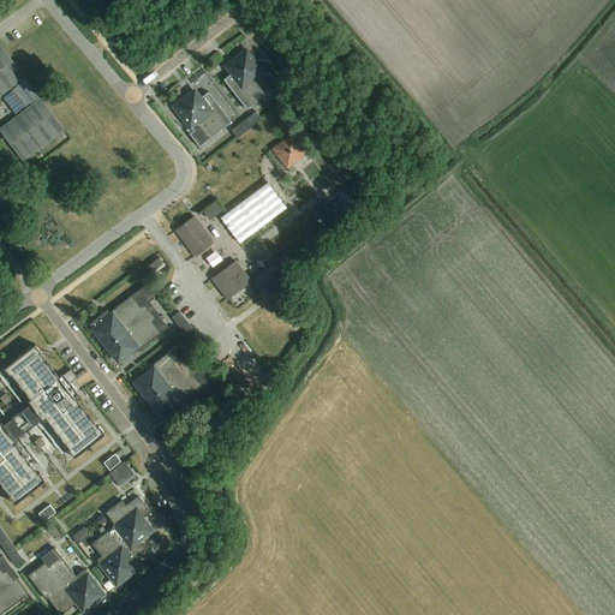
[(64,131),(64,130),(0,45),(0,47),(1,48),(0,48),(0,93),(15,83),(33,107),(3,130),(24,159),(63,129),(64,131)]
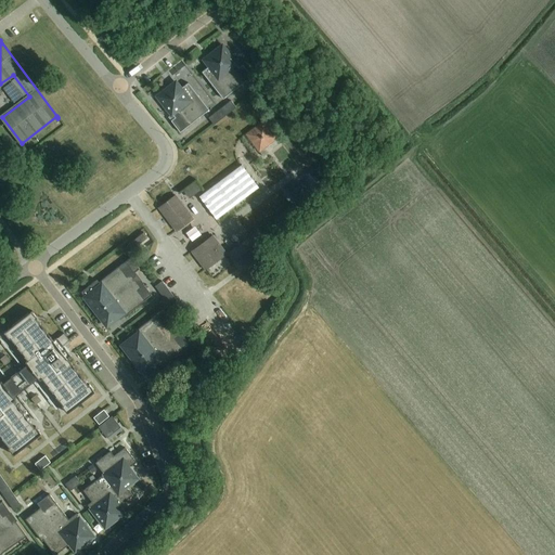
[(245,80),(248,78),(252,75),(243,64),(239,67),(235,63),(236,63),(222,44),(204,59),(209,65),(202,72),(222,99),(244,81),(245,80)]
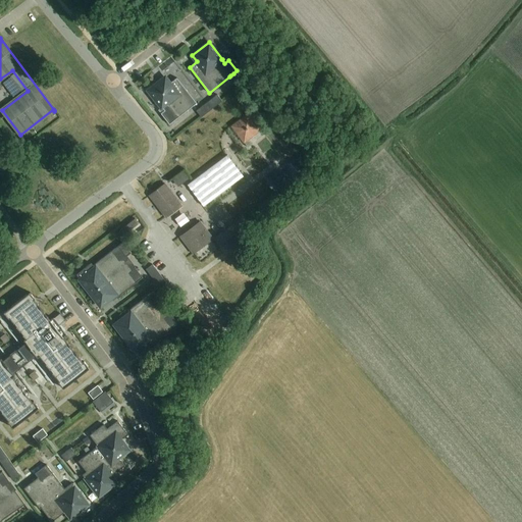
[(161,107),(162,107),(164,110),(160,113),(169,124),(197,103),(176,77),(169,83),(165,76),(148,90),(161,107)]
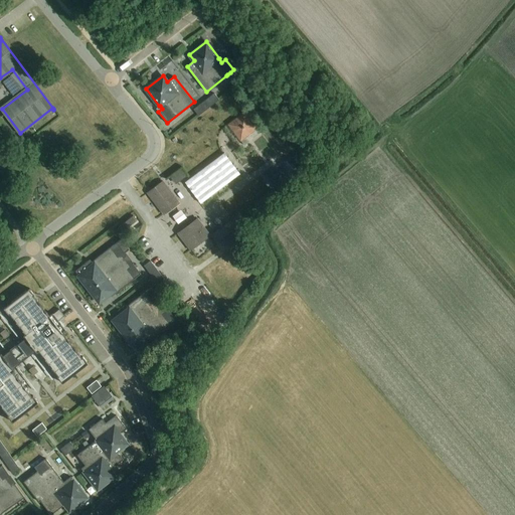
[(214,94),(193,110),(198,117),(219,101),(214,94)]
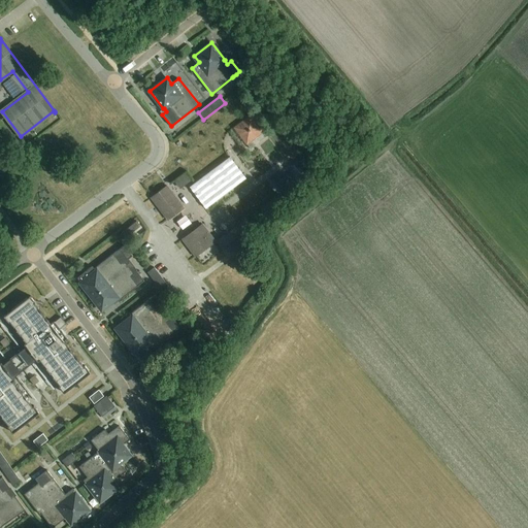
[(263,131),(251,116),(235,128),(246,143),(263,131)]
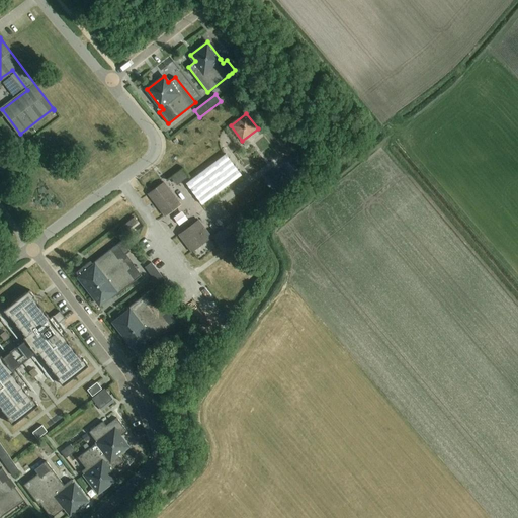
[(202,204),(242,175),(226,154),(186,183),(202,204)]
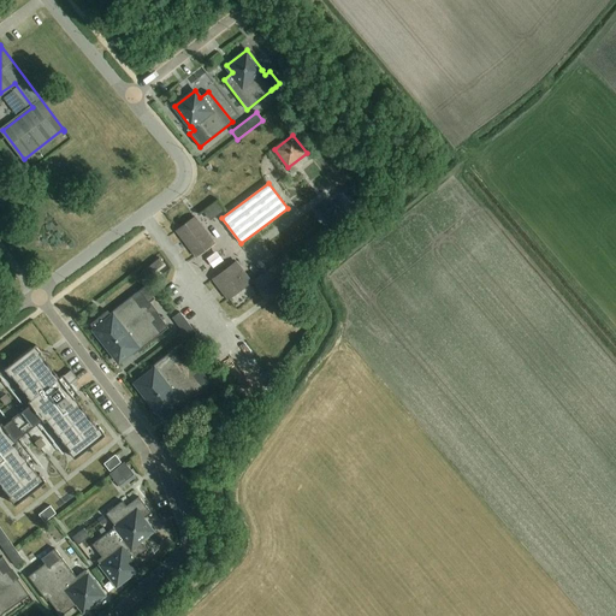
[(196,256),(214,243),(195,217),(177,231),(196,256)]
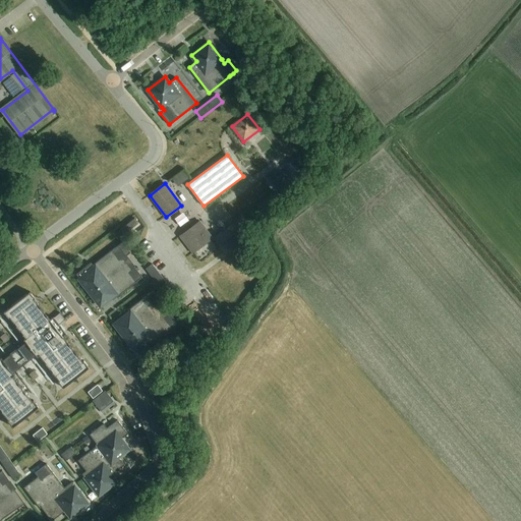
[(217,235),(215,237),(219,243),(221,245),(234,235),(248,225),(245,221),(242,217),(217,235)]
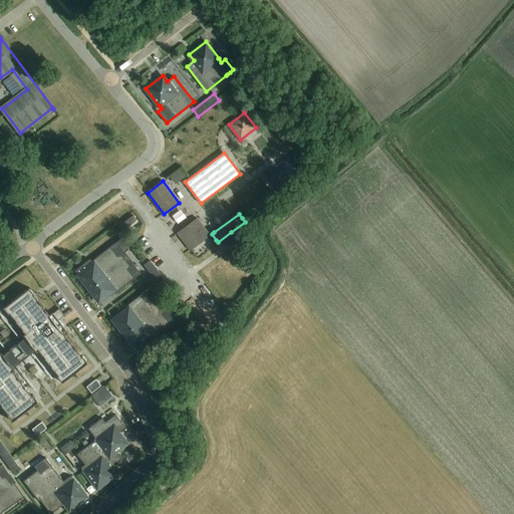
[(119,226),(118,227),(121,232),(123,231),(137,220),(133,216),(119,226)]
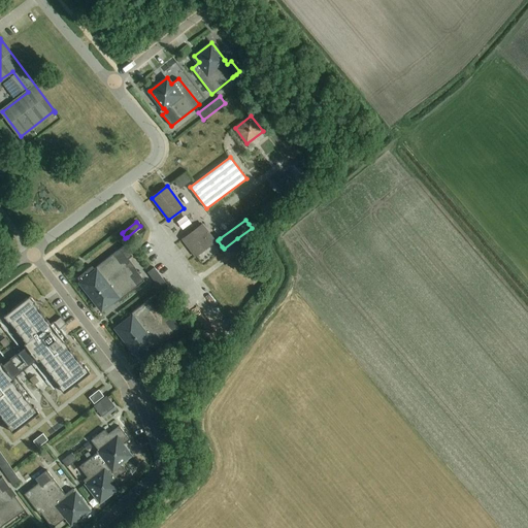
[(196,257),(216,241),(203,224),(183,239),(196,257)]
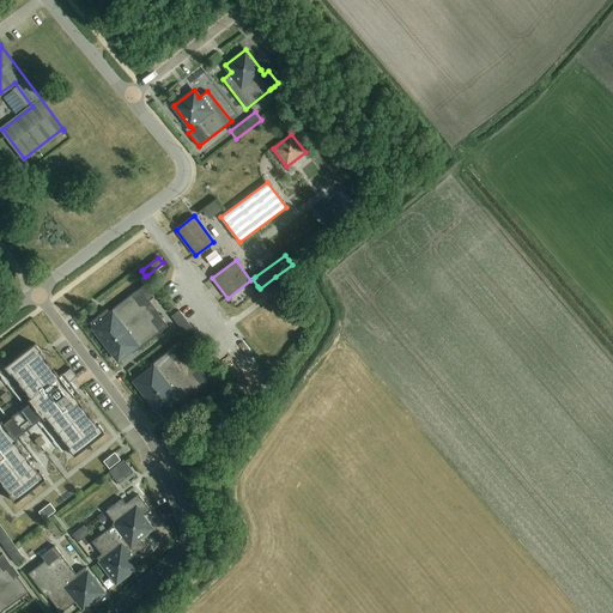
[(108,309),(90,323),(95,328),(119,359),(135,346),(138,350),(161,332),(168,326),(158,314),(155,316),(145,304),(149,301),(153,297),(144,285),(139,289),(109,313),(108,309)]
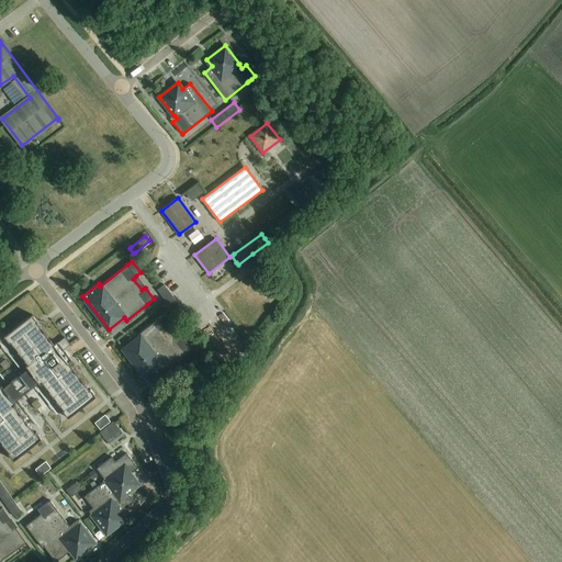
[(169,269),(161,279),(166,282),(173,273),(169,269)]
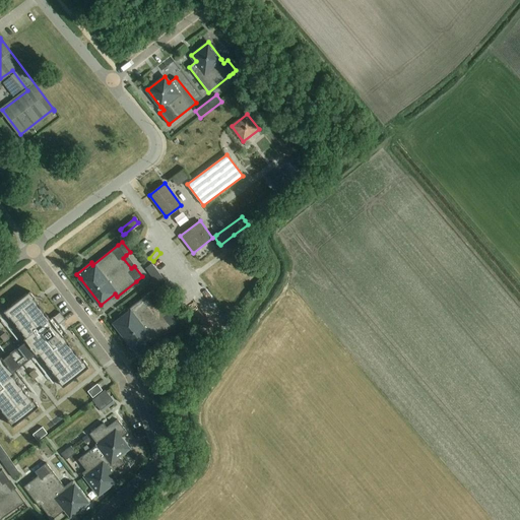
[(145,269),(160,290),(168,284),(151,264),(145,269)]
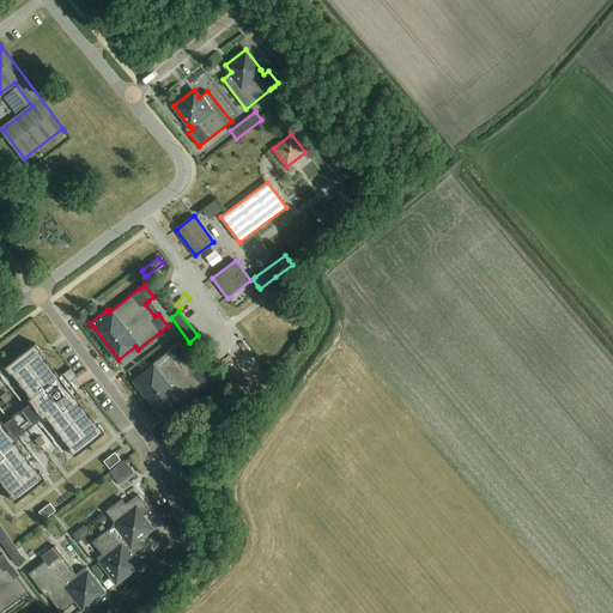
[(151,365),(153,369),(135,382),(159,413),(177,399),(180,402),(210,380),(200,368),(196,370),(187,357),(190,354),(181,343),(151,365)]
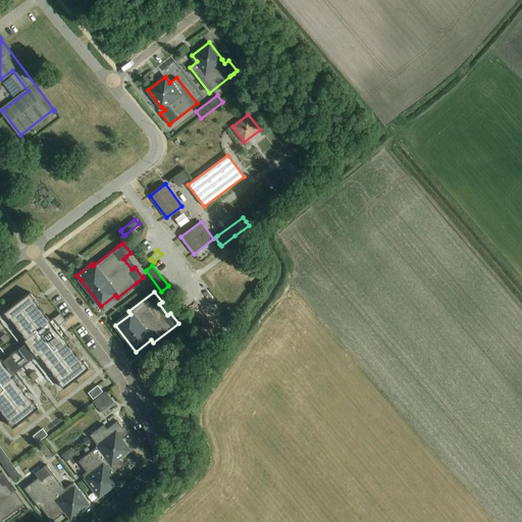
[(64,388),(89,368),(85,363),(84,363),(63,337),(66,334),(53,317),(50,320),(34,300),(35,299),(30,293),(4,313),(9,319),(10,318),(24,336),(22,337),(24,341),(1,359),(0,357),(0,409),(9,421),(8,422),(13,428),(39,408),(34,402),(33,403),(12,377),(14,376),(12,373),(37,355),(38,357),(40,356),(60,381),(58,381),(64,388)]
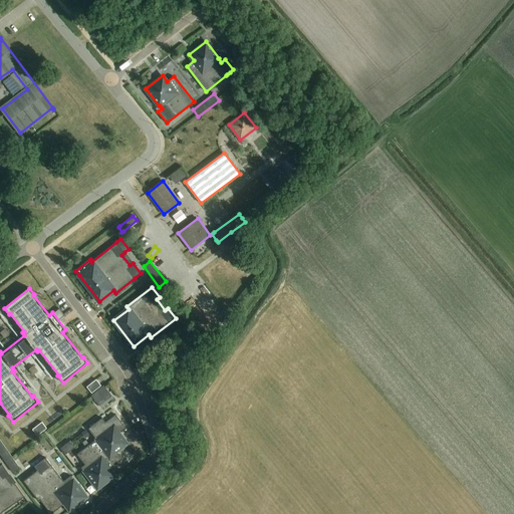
[(86,388),(91,394),(100,386),(96,379),(86,388)]
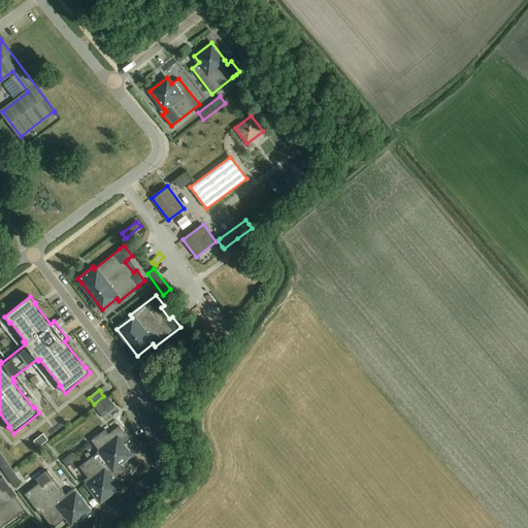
[(100,401),(94,406),(96,409),(102,417),(108,411),(114,406),(107,396),(100,401)]
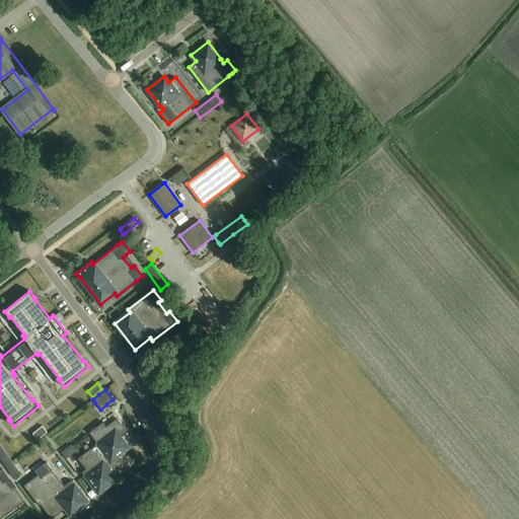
[(106,427),(103,423),(89,433),(97,444),(78,459),(86,469),(82,472),(98,494),(116,480),(110,473),(125,463),(119,455),(129,448),(121,438),(128,433),(117,419),(106,427)]
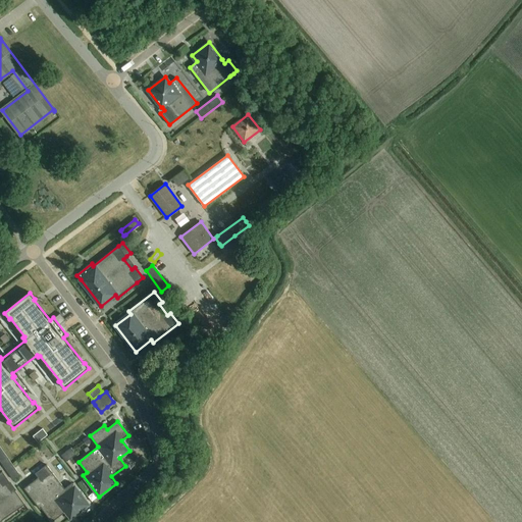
[(33,436),(38,442),(47,435),(42,429),(33,436)]
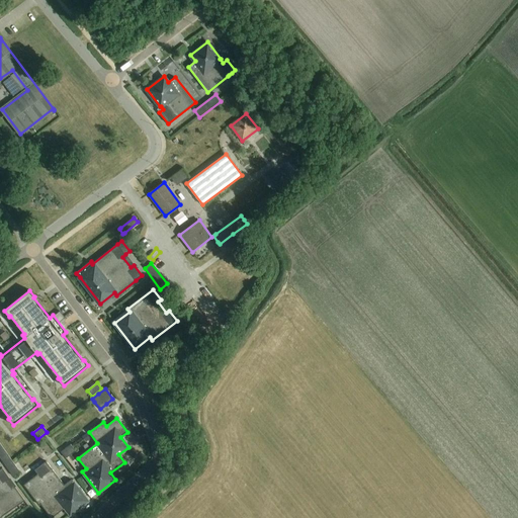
[(86,442),(90,439),(86,433),(82,437),(86,442)]
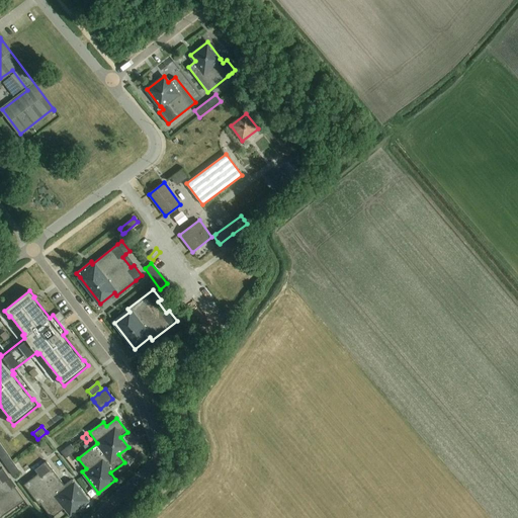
[(0,457),(13,477),(20,471),(0,443),(0,457)]
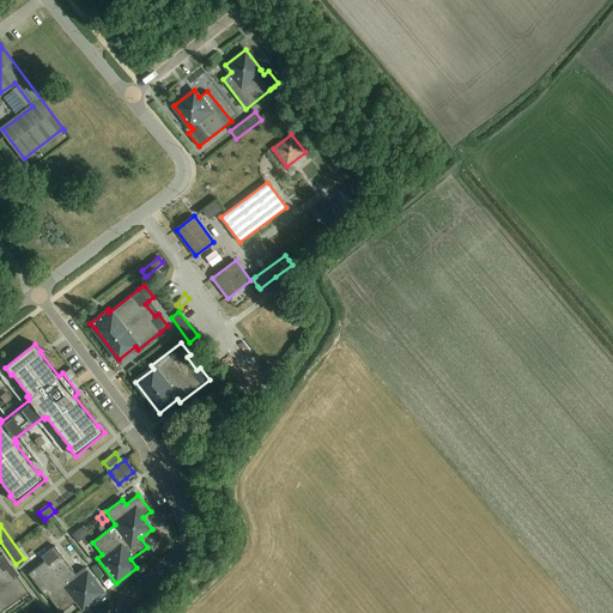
[(72,535),(78,542),(89,534),(83,526),(72,535)]
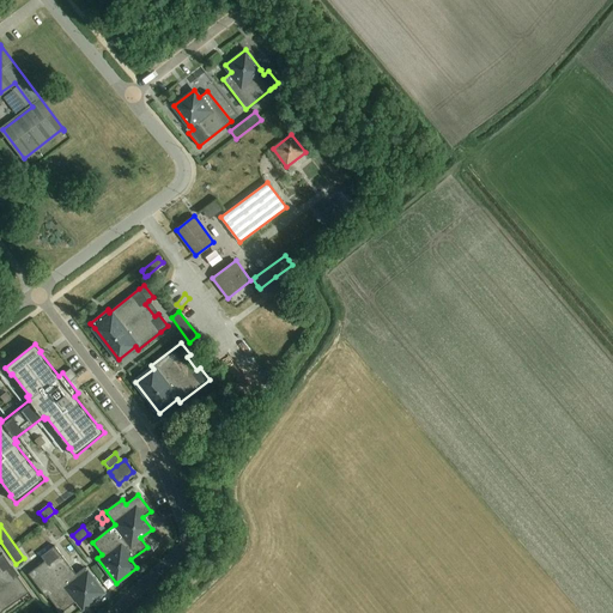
[(44,562),(28,574),(47,598),(48,596),(60,612),(61,612),(77,601),(79,605),(83,608),(84,608),(103,593),(84,568),(76,574),(54,546),(41,557),(42,558),(44,562)]
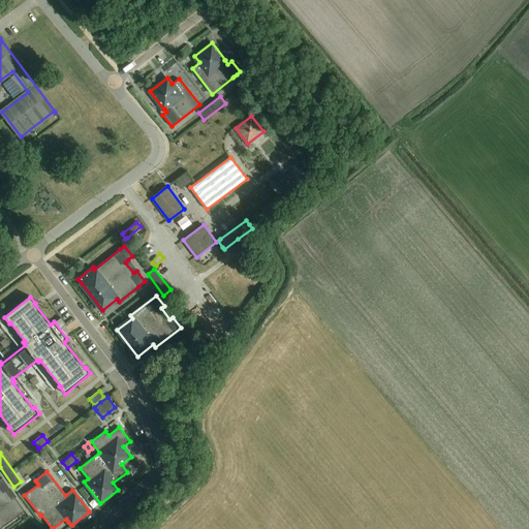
[(2,478),(0,479),(0,528),(25,511),(14,497),(12,499),(6,491),(10,489),(2,478)]
